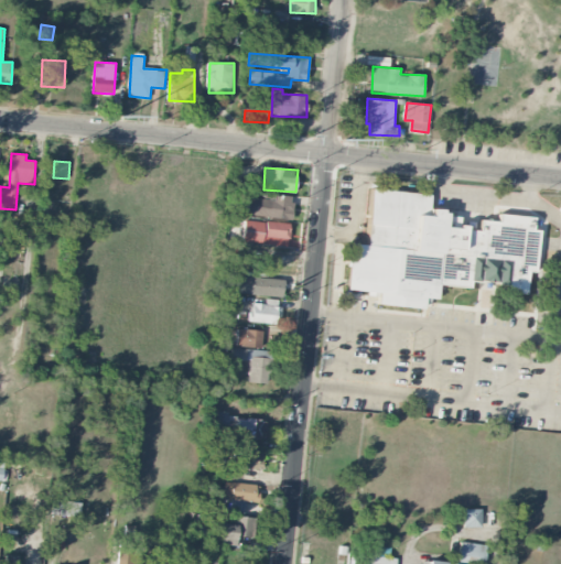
[(528,293),(529,272),(537,272),(540,230),(533,229),(535,217),(499,214),(499,221),(472,219),(467,228),(460,224),(461,217),(452,216),(439,209),(430,208),(432,194),(373,188),(368,245),(352,242),(348,290),(363,291),(376,296),(379,305),(424,308),(425,300),(439,301),(440,284),(471,288),(472,281),(508,284),(507,291),(528,293)]
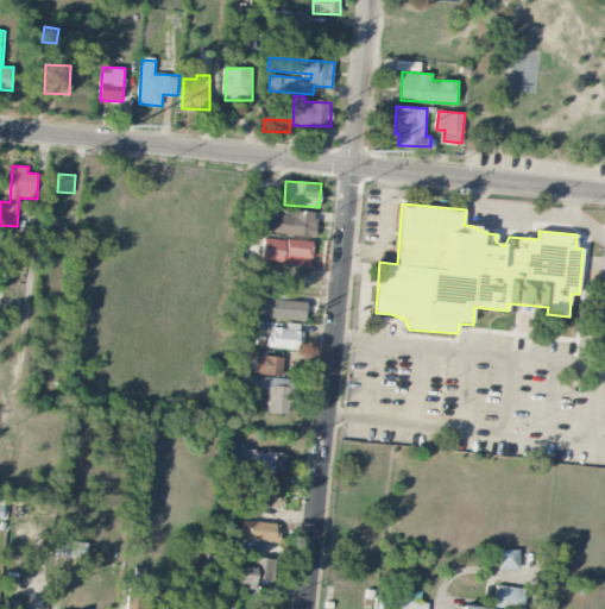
[(316,236),(317,214),(268,211),(266,232),(316,236)]
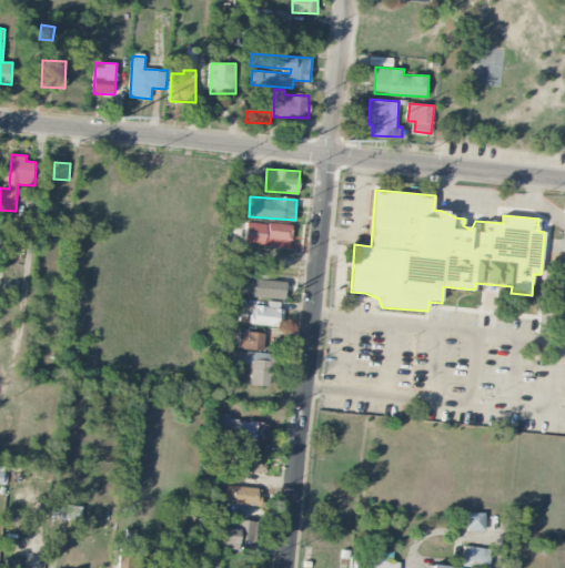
[(245,244),(265,245),(265,237),(293,240),(293,224),(246,222),(245,244)]
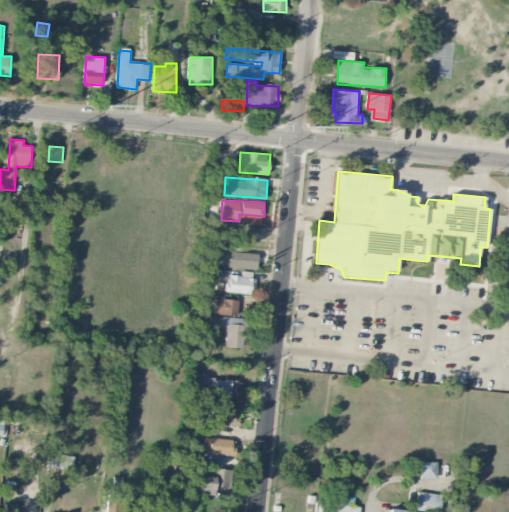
[(215,265),(256,270),(258,255),(217,249),(215,265)]
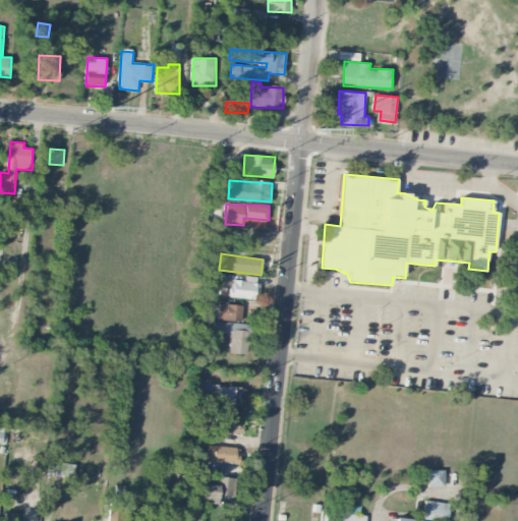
[(261,298),(261,282),(232,281),(231,297),(261,298)]
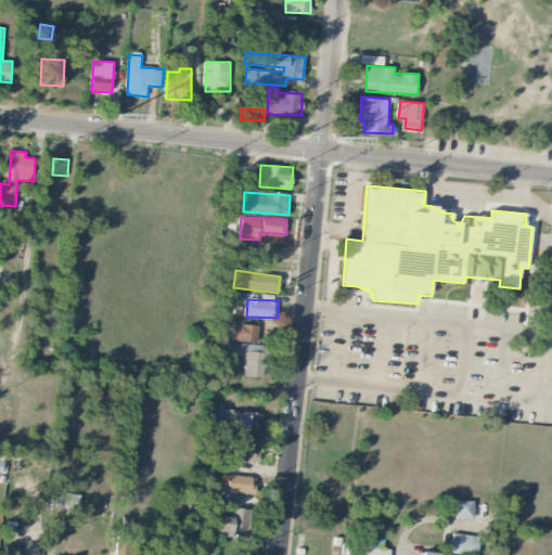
[(259,324),(234,323),(233,340),(258,341),(259,324)]
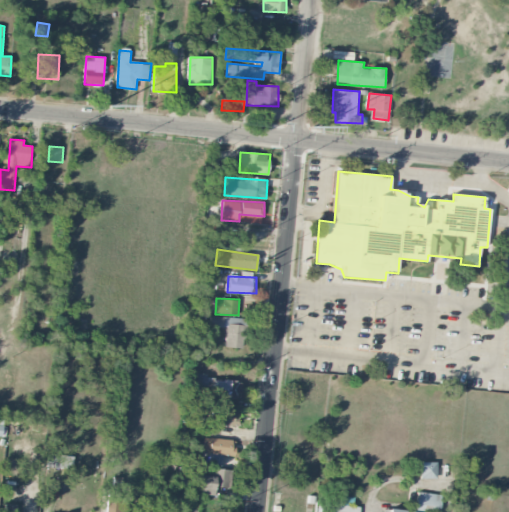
[(245,347),(245,317),(212,316),(211,327),(227,327),(226,347),(245,347)]
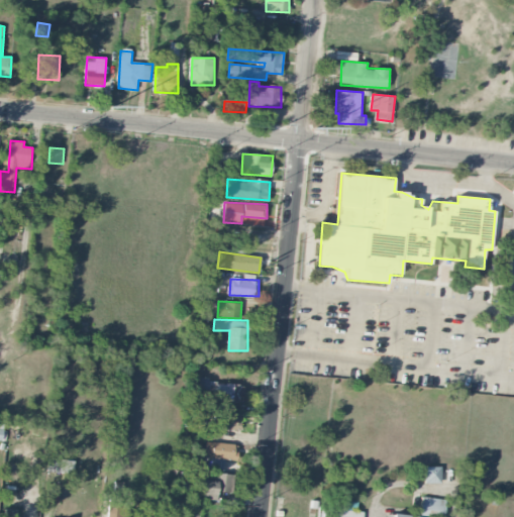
[(243,404),(245,385),(218,382),(215,401),(243,404)]
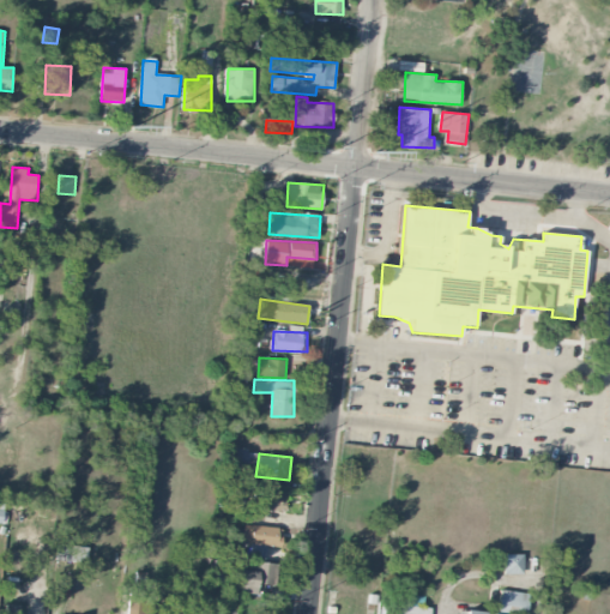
[(289,493),(254,488),(252,501),(255,501),(253,517),(265,518),(266,509),(287,511),(289,493)]
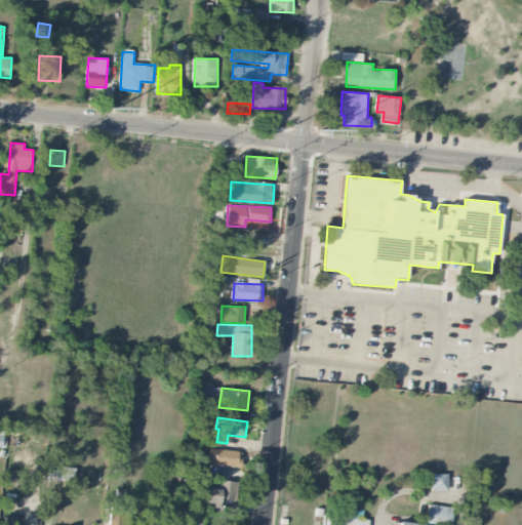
[(243,450),(210,449),(210,465),(242,466),(243,450)]
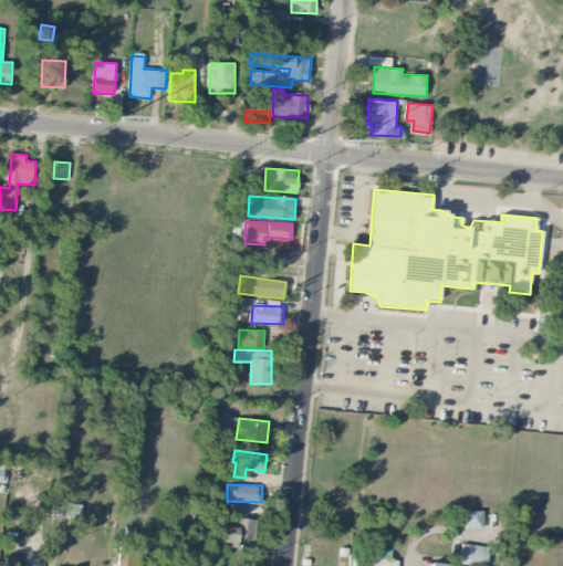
[(83,505),(55,501),(54,516),(81,520),(83,505)]
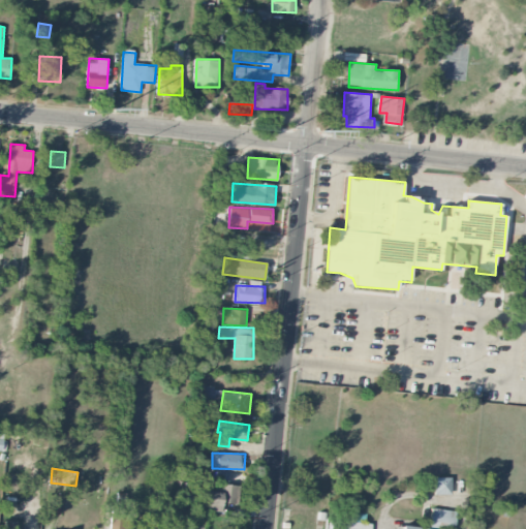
[(436,495),(454,494),(453,477),(436,477),(436,495)]
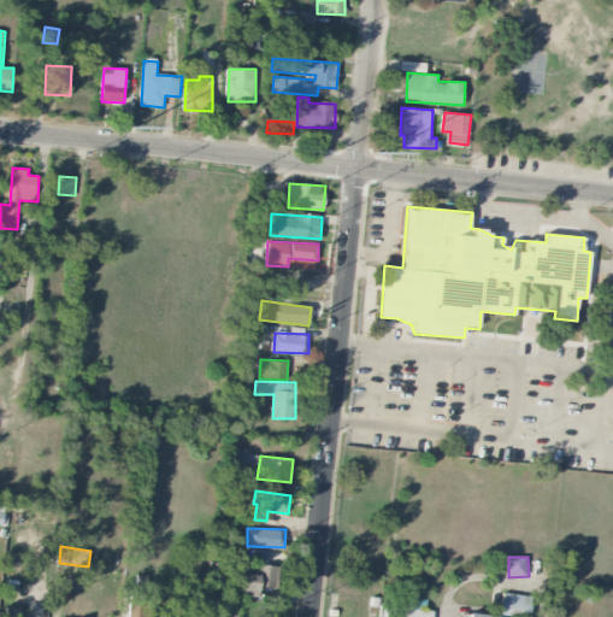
[(257,574),(242,573),(242,595),(259,597),(259,588),(280,588),(281,565),(258,565),(257,574)]
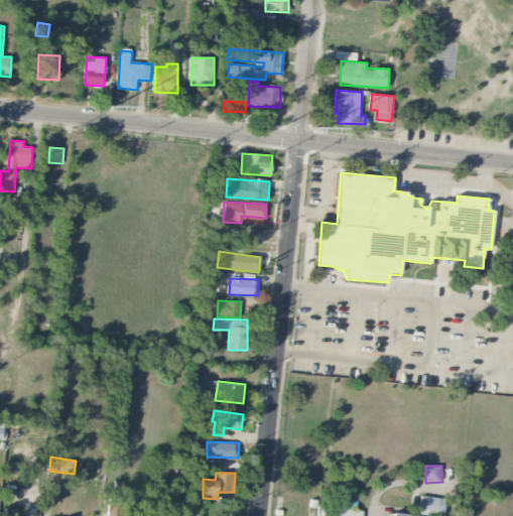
[(440,515),(444,515),(446,498),(422,496),(420,514),(440,515)]
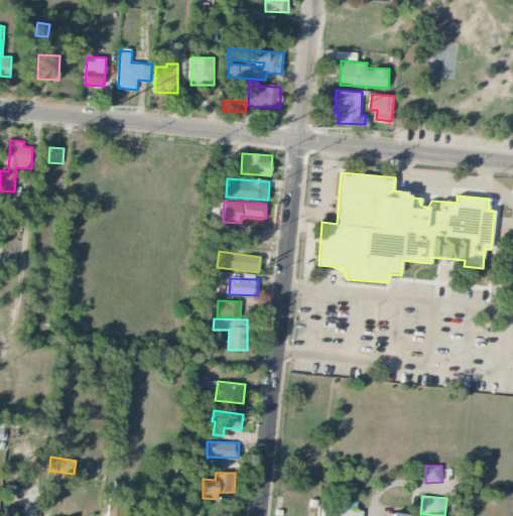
[(109,515),(129,515),(131,503),(111,501),(109,515)]
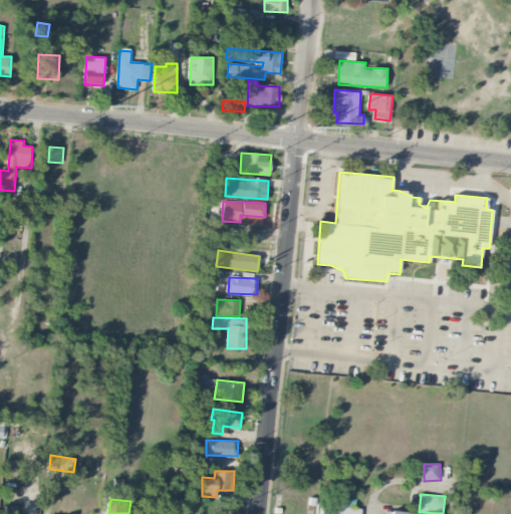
[(20,513),(21,506),(5,505),(4,513),(20,513)]
